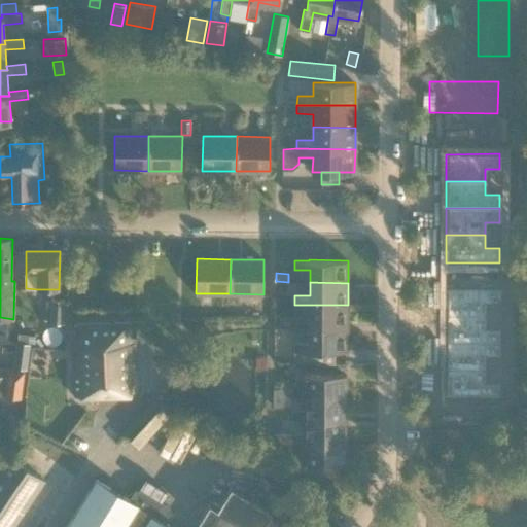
[(446,289),(446,317),(486,317),(486,305),(499,305),(499,289),(446,289)]
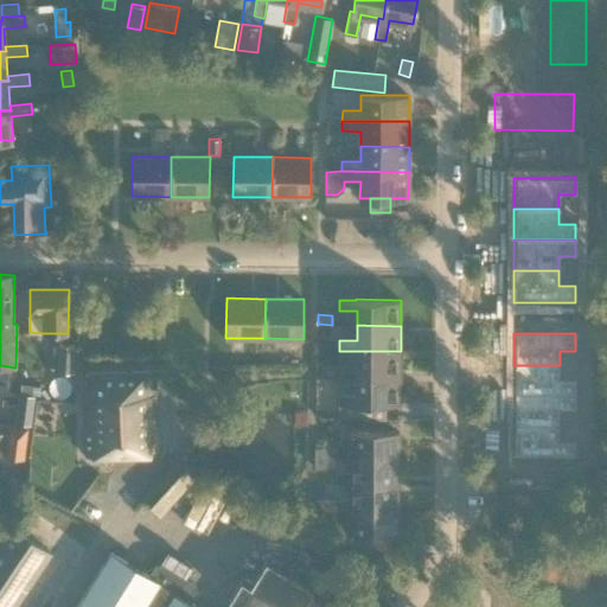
[(56,370),(76,370),(77,344),(57,343),(56,370)]
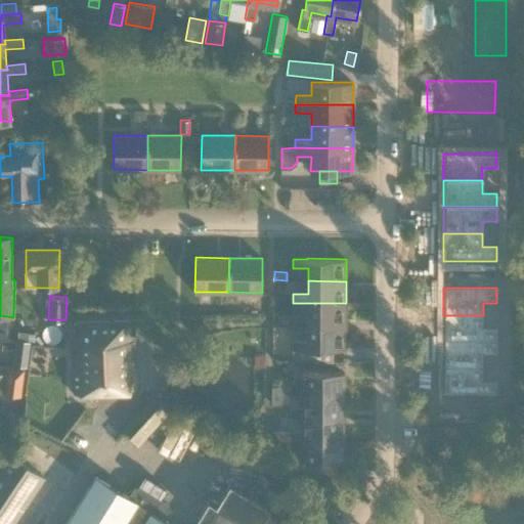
[(308,312),(307,325),(346,325),(346,303),(293,303),(293,312),(308,312)]
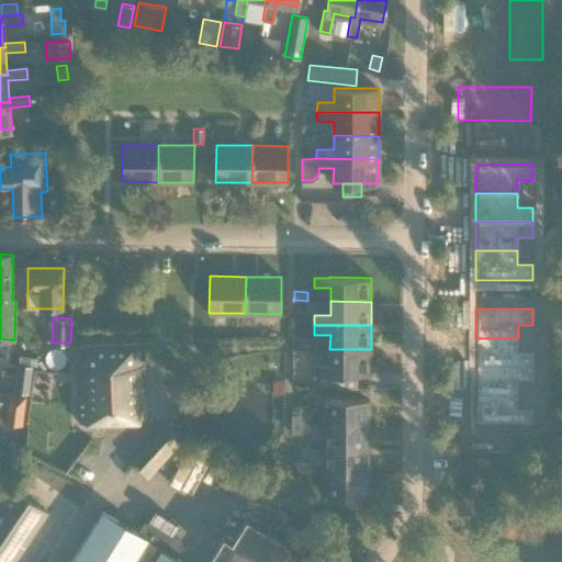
[(475,338),(475,367),(532,367),(532,351),(518,351),(518,338),(475,338)]
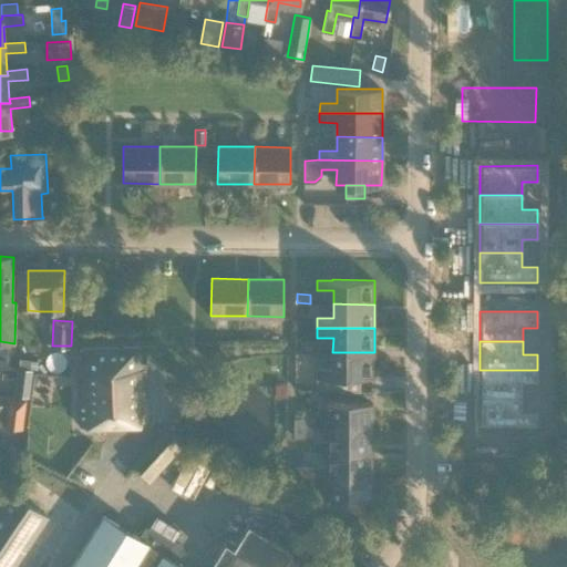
[(82,374),(80,374),(81,425),(147,424),(145,373),(145,354),(140,354),(138,346),(81,348),(82,374)]
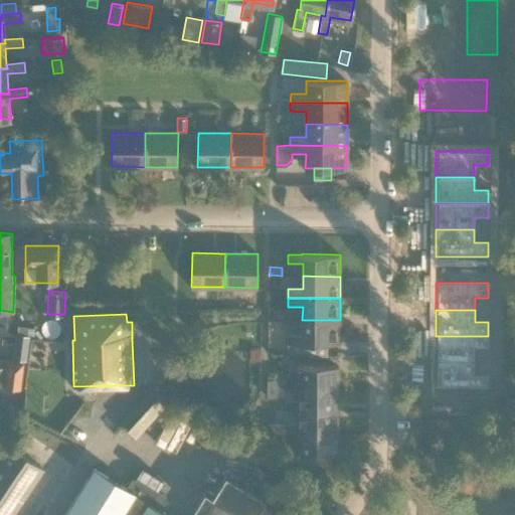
[(340,320),(302,320),(302,332),(288,332),(288,341),(302,341),(302,342),(307,342),(339,342),(340,320)]
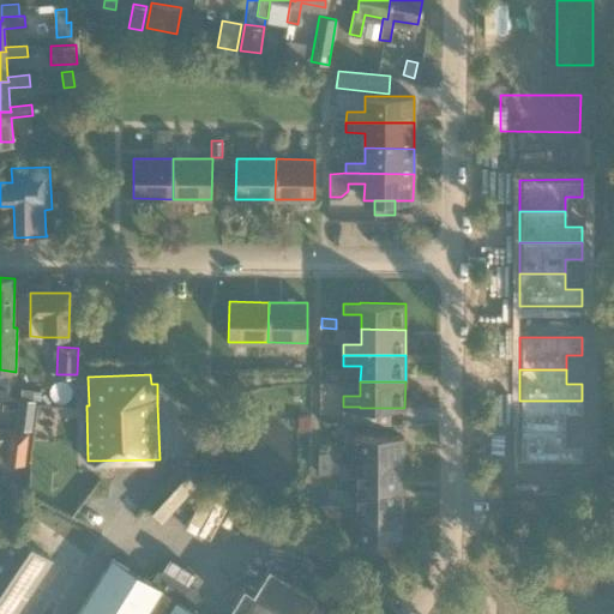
[(16,426),(32,428),(36,399),(19,397),(16,426)]
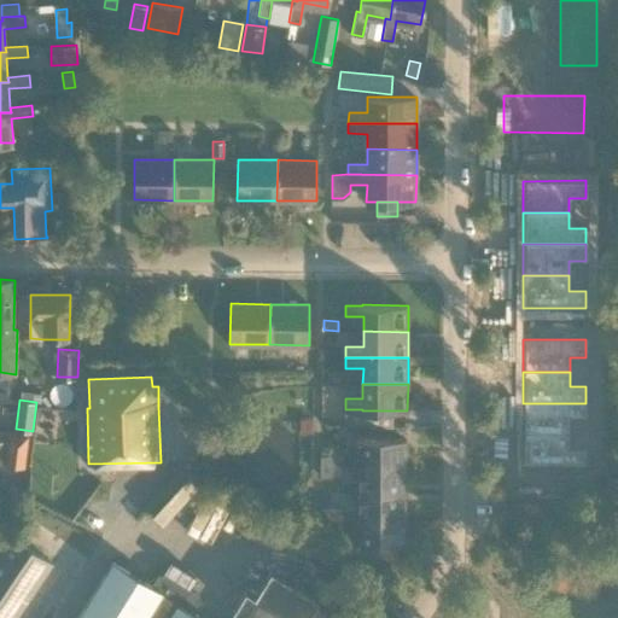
[(523,403),(523,435),(569,435),(569,420),(586,420),(586,403),(523,403)]
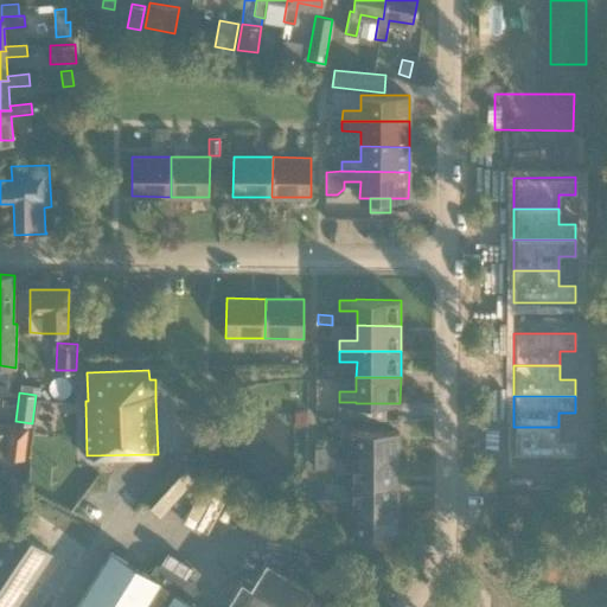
[(362,419),(362,403),(356,403),(356,402),(339,402),(339,419),(362,419)]
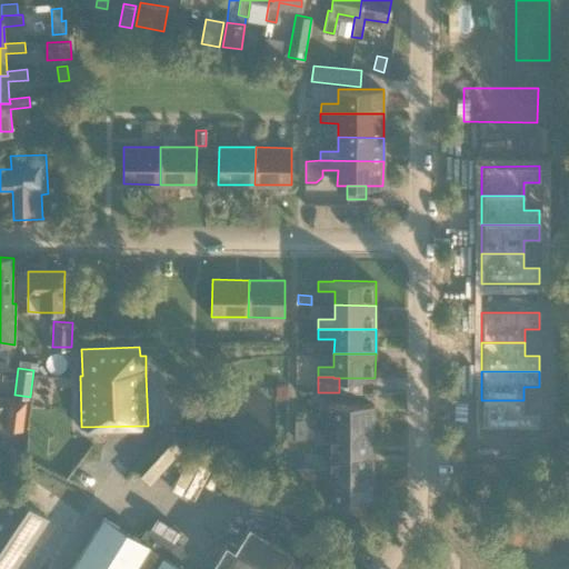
[(9,396),(5,425),(5,427),(23,429),(27,399),(9,396)]
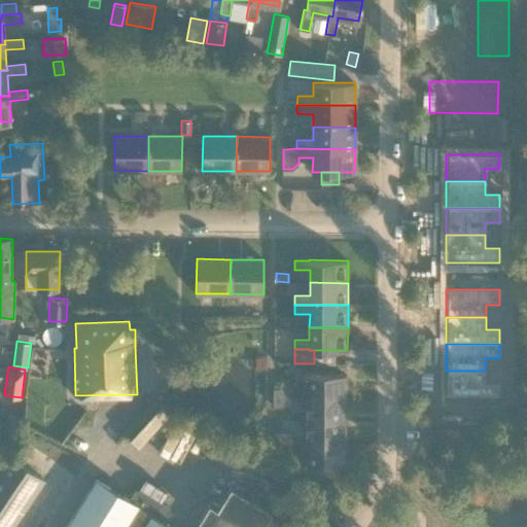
[(446,371),(446,398),(499,398),(499,383),(485,383),(485,371),(446,371)]
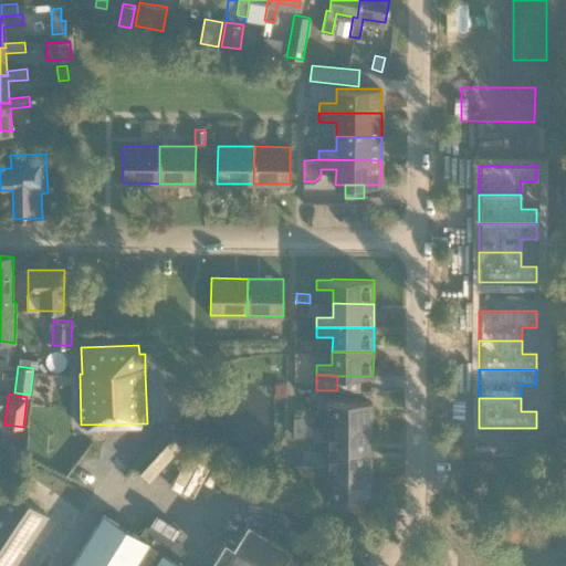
[(324,402),(324,426),(373,426),(373,402),(324,402)]
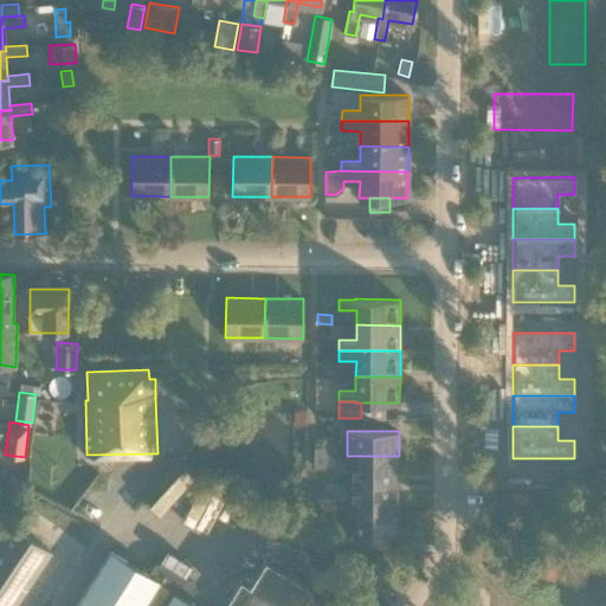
[(315,446),(315,456),(335,456),(335,446),(315,446)]
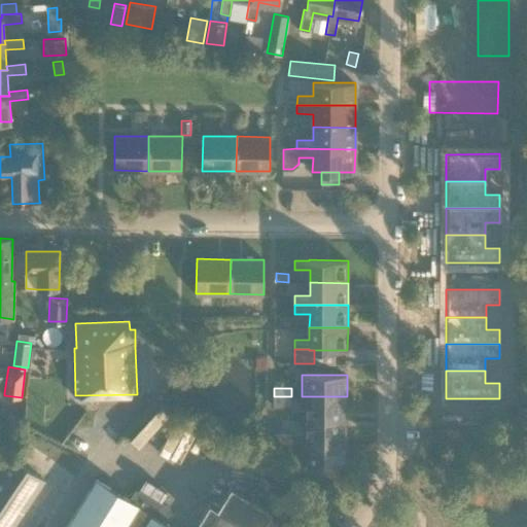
[(291,396),(274,396),(274,406),(291,406),(291,396)]
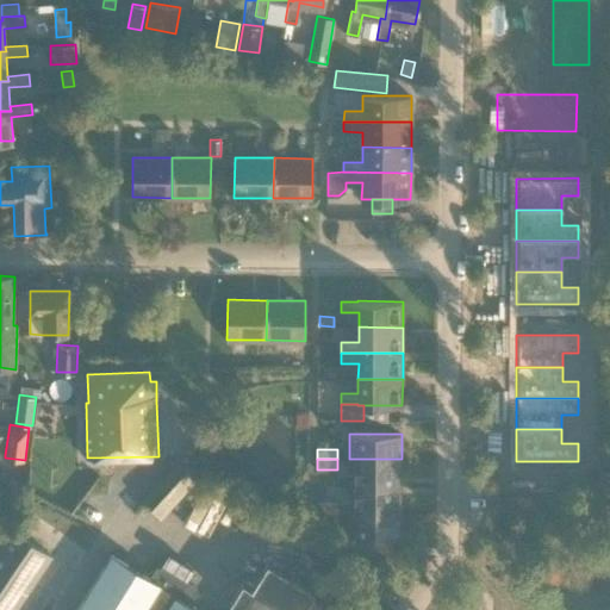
[(349,459),(349,485),(402,485),(402,459),(349,459)]
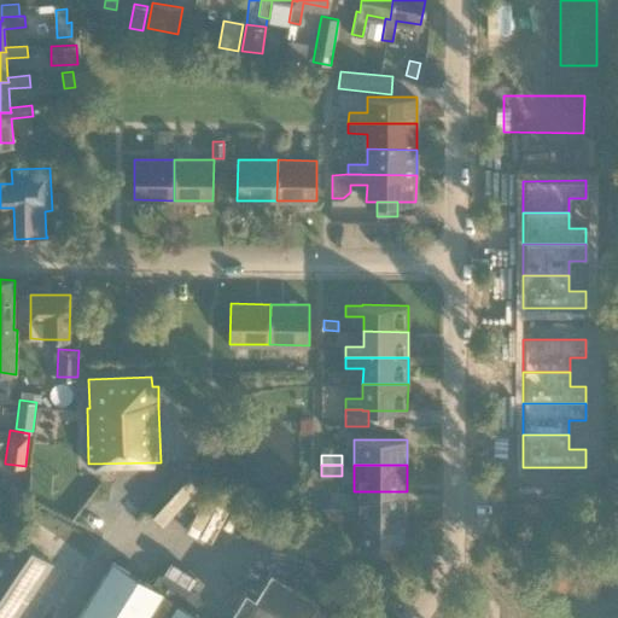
[(407,518),(407,491),(354,491),(354,518),(407,518)]
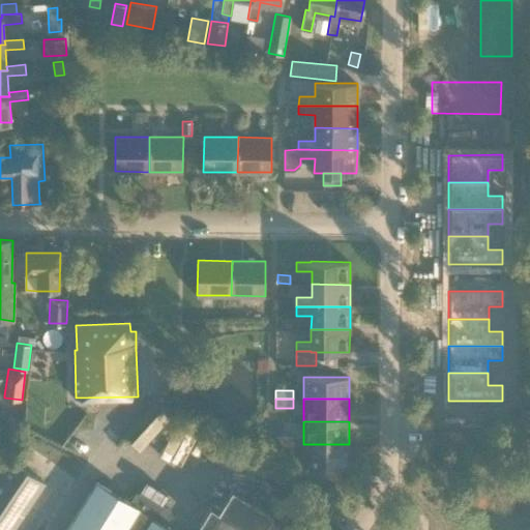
[(275,435),(275,444),(293,444),(293,435),(275,435)]
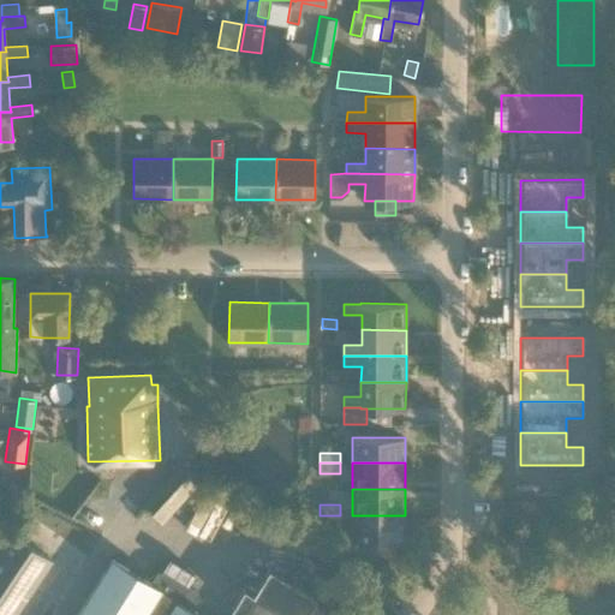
[(340,515),(320,515),(320,526),(340,526),(340,515)]
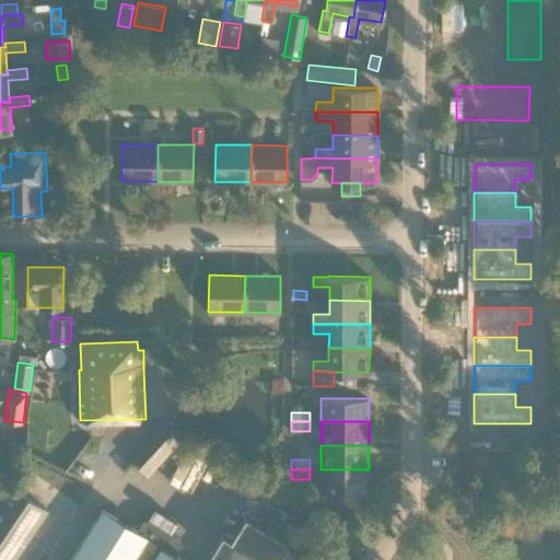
[(369,469),(321,469),(321,493),(369,493),(369,469)]
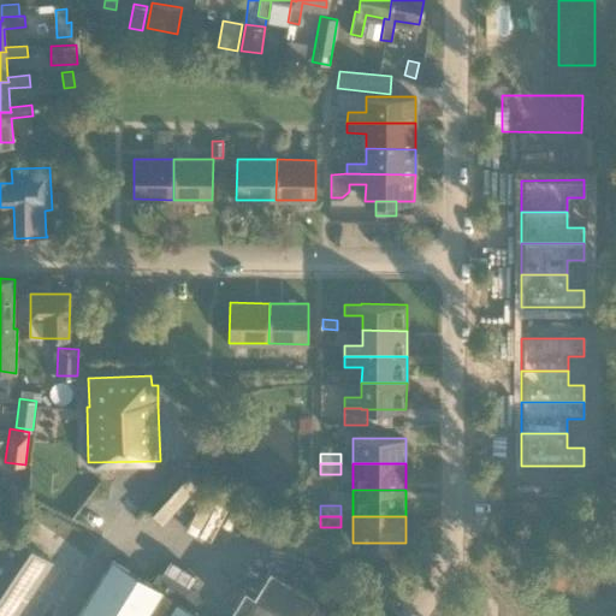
[(4,538),(0,543),(0,614),(3,615),(15,615),(52,561),(9,531),(4,538)]
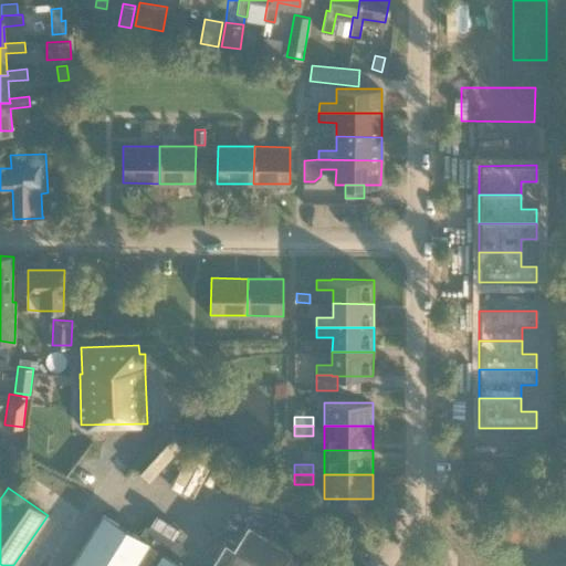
[(146,526),(139,536),(104,514),(71,565),(187,565),(177,559),(184,549),(181,544),(152,525),(146,526)]
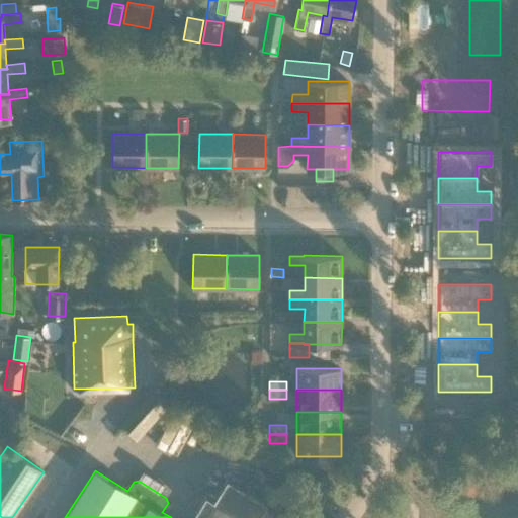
[(213,499),(205,494),(195,511),(203,516),(201,517),(257,517),(258,516),(260,517),(267,517),(272,510),(265,506),(267,502),(227,478),(213,499)]
